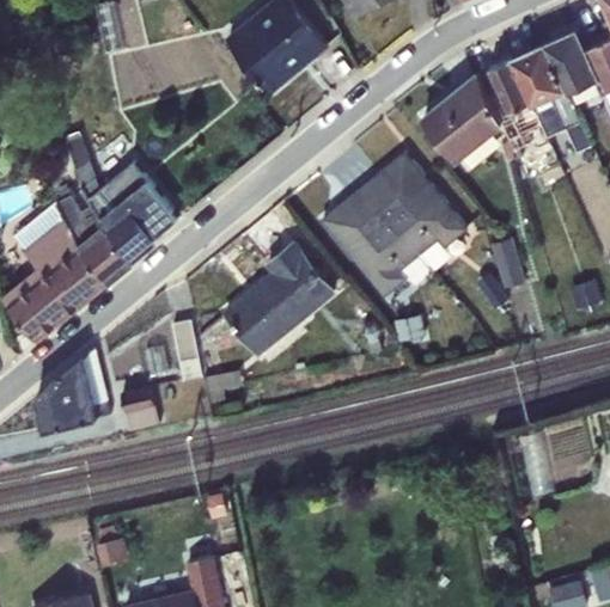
[(288,0),(273,0),(226,37),(272,92),(327,47),(288,0)]
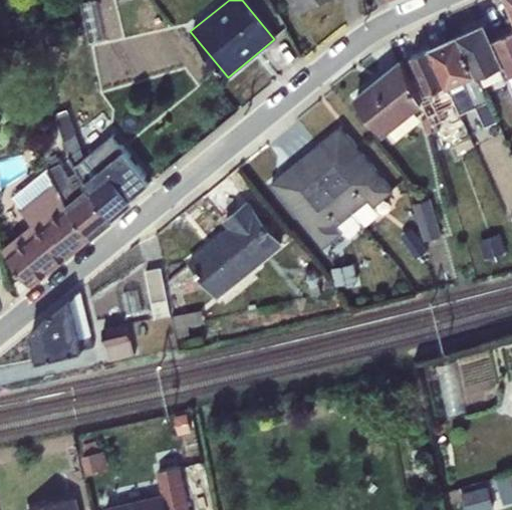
[(288,0),(296,14),(295,15),(296,16),(323,0),(288,0)]
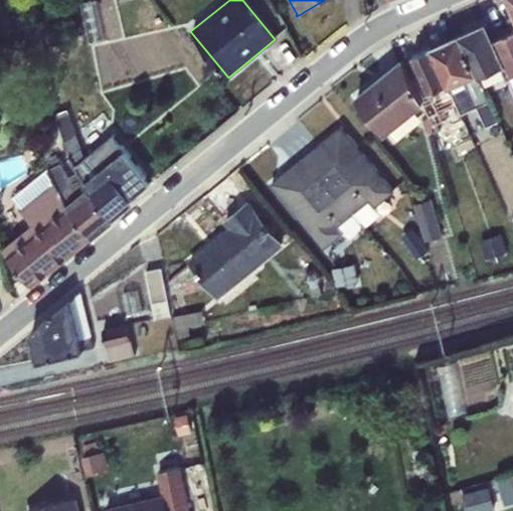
[(95,3),(79,6),(87,46),(103,43),(95,3)]
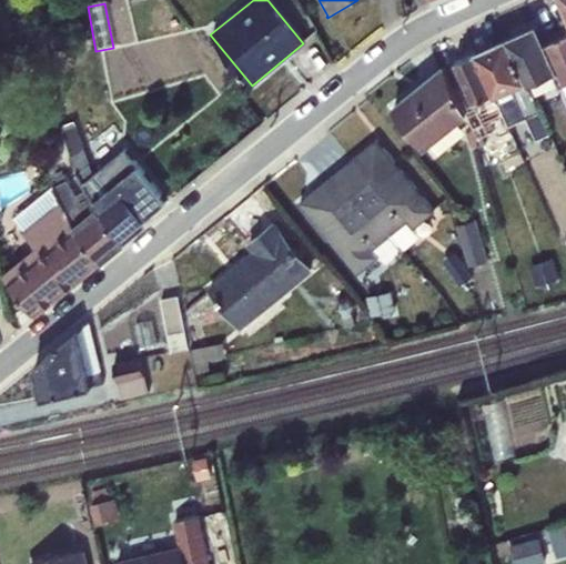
[(505,41),(526,89),(556,76),(561,86),(565,99),(565,52),(559,38),(543,46),(535,29),(505,41)]
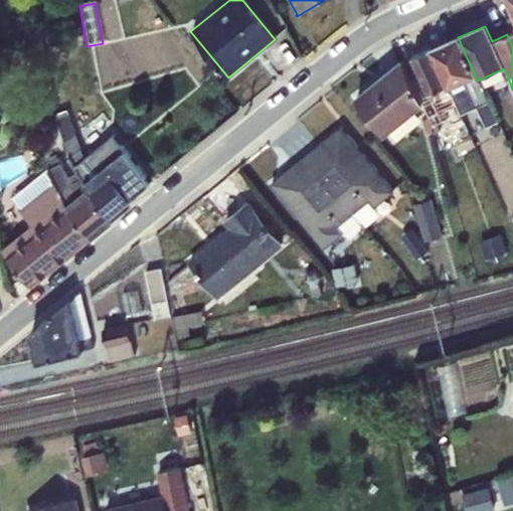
[(12,28),(0,29),(0,46),(15,44),(12,28)]
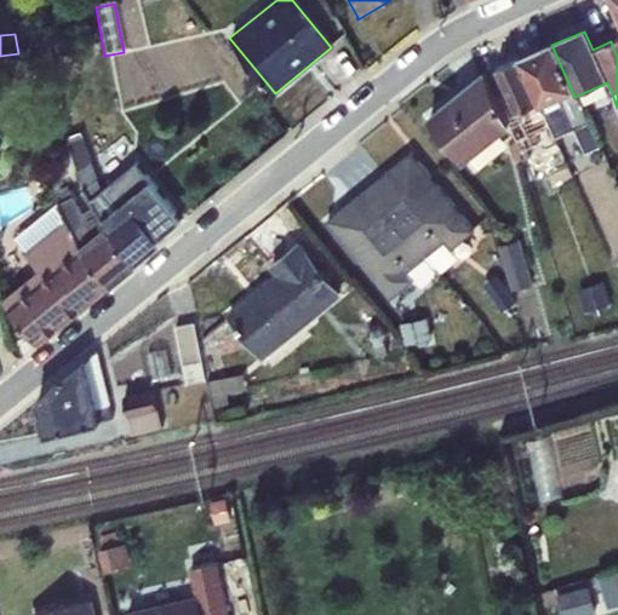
[(551,45),(519,59),(555,141),(574,132),(585,156),(599,150),(579,108),(574,97),(551,45)]
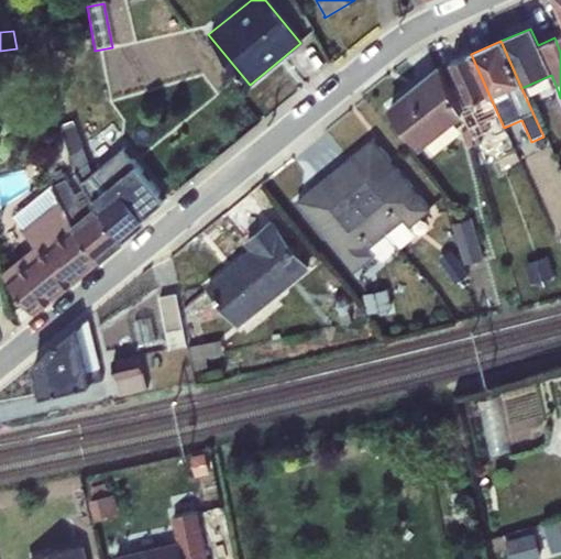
[(459,84),(449,88),(462,117),(476,148),(480,145),(481,148),(507,135),(504,128),(471,54),(450,64),(459,84)]
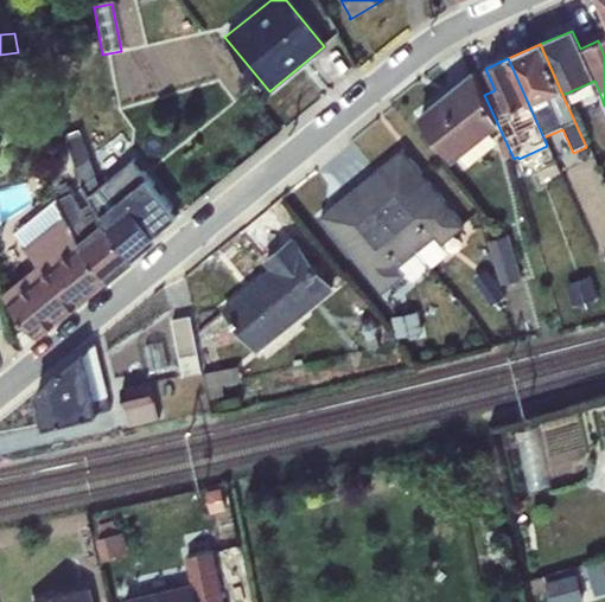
[(484,95),(475,72),(419,117),(454,161),(498,126),(484,95)]
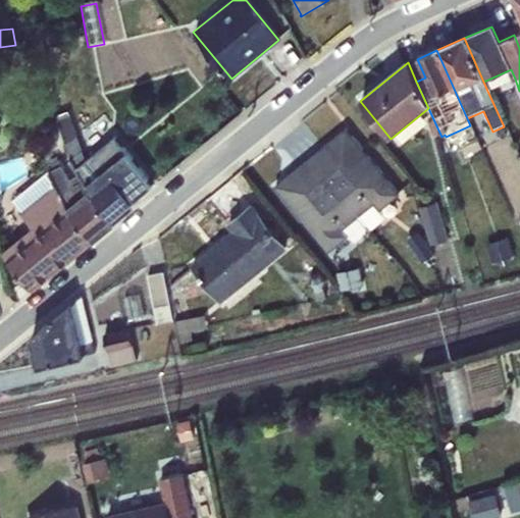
[(57,121),(71,164),(82,156),(69,117),(57,121)]
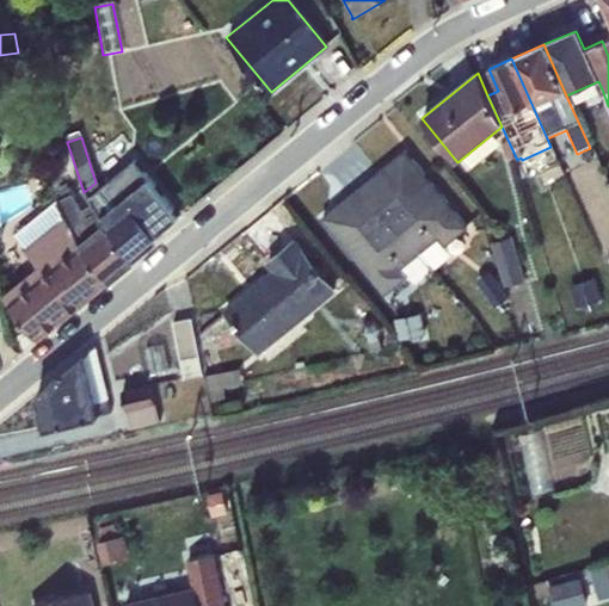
[(383,169),(391,178),(411,162),(404,154),(383,169)]
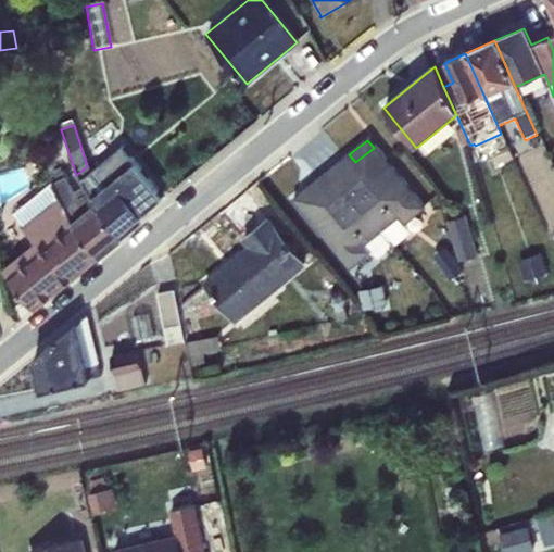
[(349,154),(329,171),(389,245),(407,229),(405,226),(424,211),(374,148),(355,162),(349,154)]
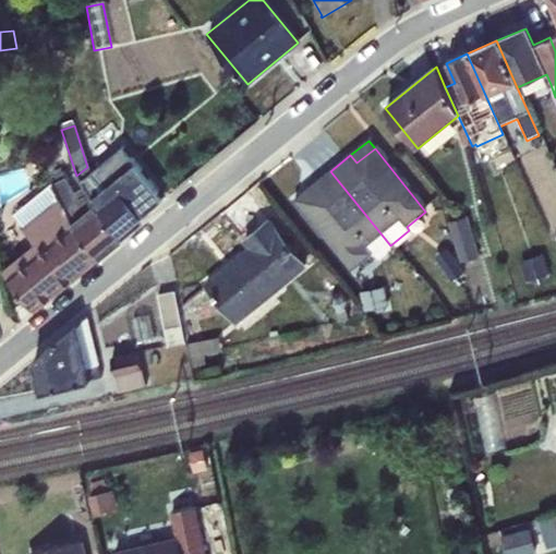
[(85,188),(121,240),(144,221),(141,218),(162,201),(121,151),(81,181),(85,188)]
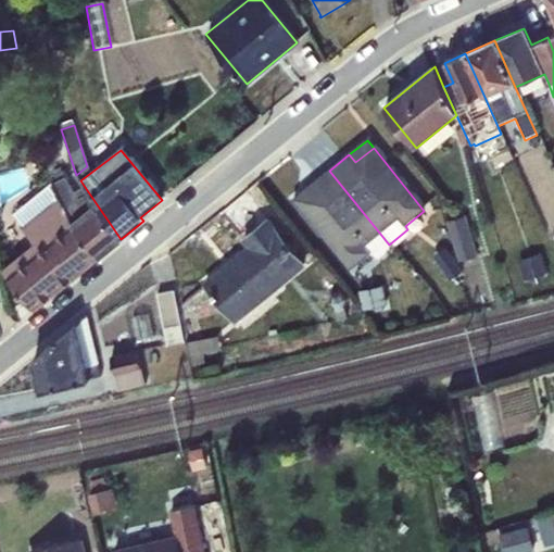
[(389,245),(329,171),(310,186),(316,193),(299,209),(349,271),(369,255),(372,259),(389,245)]
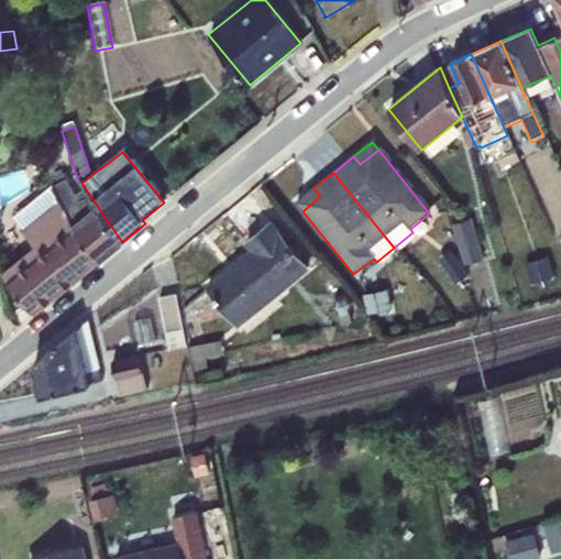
[(70,225),(100,261),(122,242),(86,189),(76,196),(63,174),(48,183),(52,189),(70,225)]
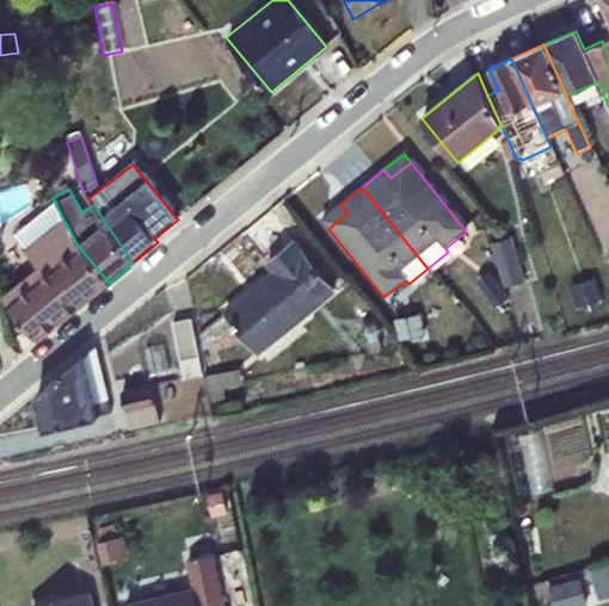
[(328,229),(348,212),(340,204),(321,221),(328,229)]
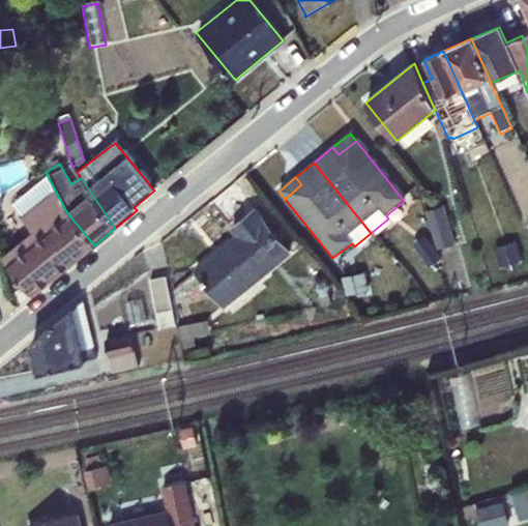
[(32,233),(1,259),(27,290),(51,270),(56,276),(94,245),(66,211),(49,178),(13,207),(19,212),(16,214),(32,233)]
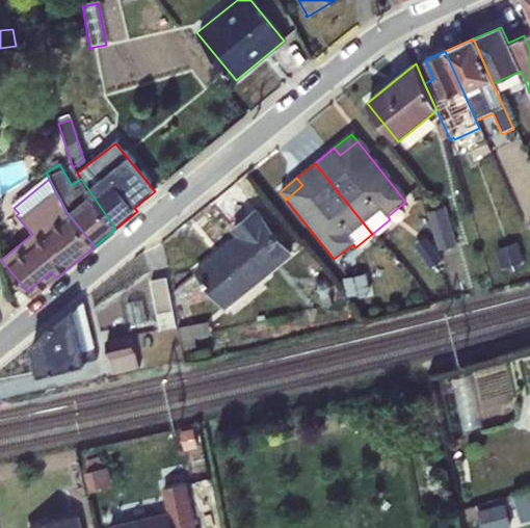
[(445,209),(426,214),(438,253),(456,247),(445,209)]
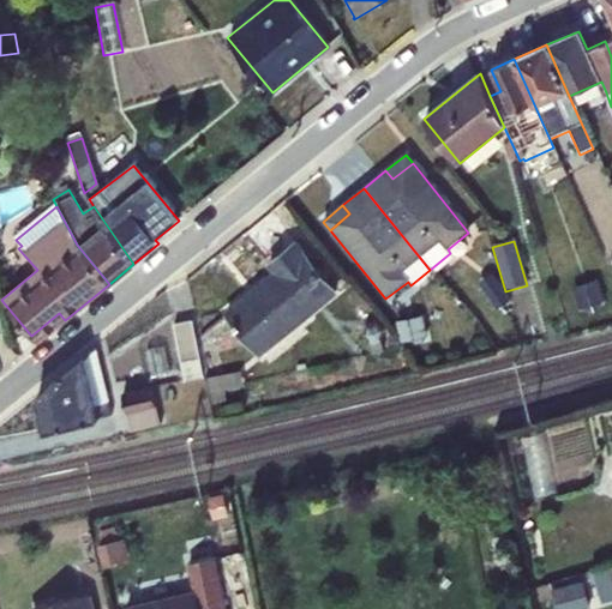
[(294,245),(268,266),(275,276),(225,315),(259,359),(336,296),(294,245)]
